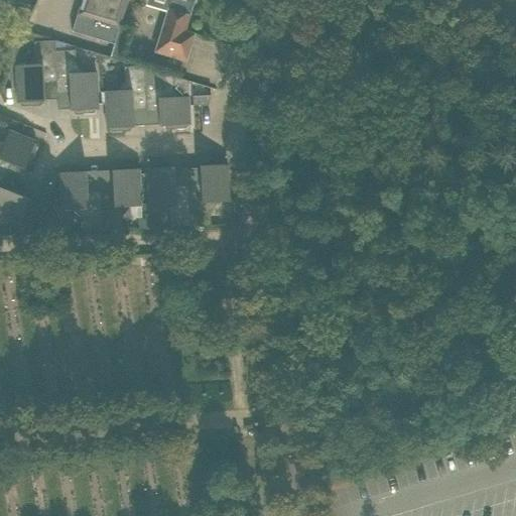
[(81,0),(72,31),(114,44),(127,0),(81,0)]
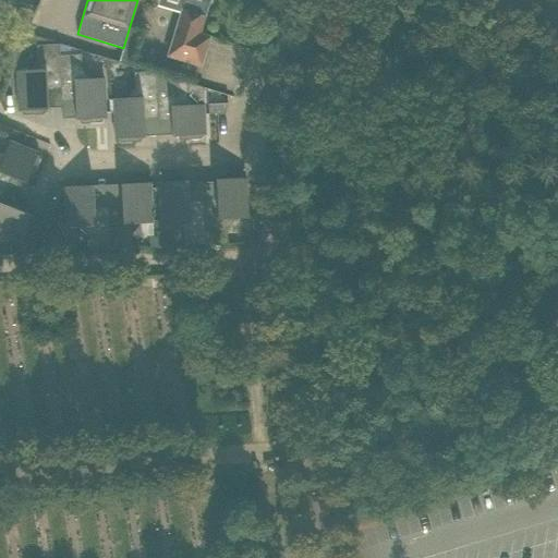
[(208,1),(203,0),(185,0),(168,56),(199,65),(208,38),(197,35),(208,1)]
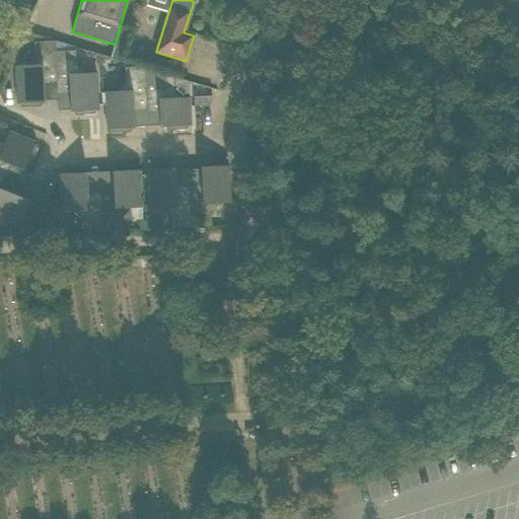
[(44,83),(56,83),(57,83),(55,40),(24,29),(20,39),(33,42),(34,56),(26,65),(15,65),(17,103),(20,103),(20,105),(22,107),(32,106),(34,104),(34,102),(45,102),(44,83)]
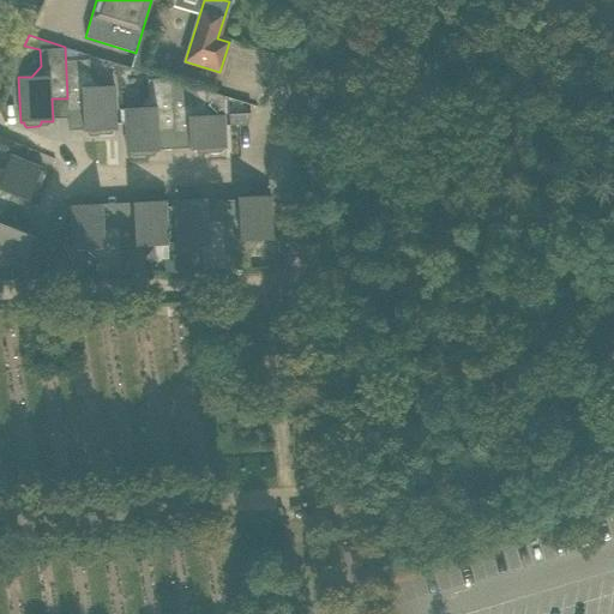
[(67,98),(66,98),(67,110),(83,110),(84,132),(96,132),(96,134),(98,137),(112,136),(114,133),(113,131),(116,131),(114,85),(100,86),(89,76),(89,54),(65,47),(67,98)]
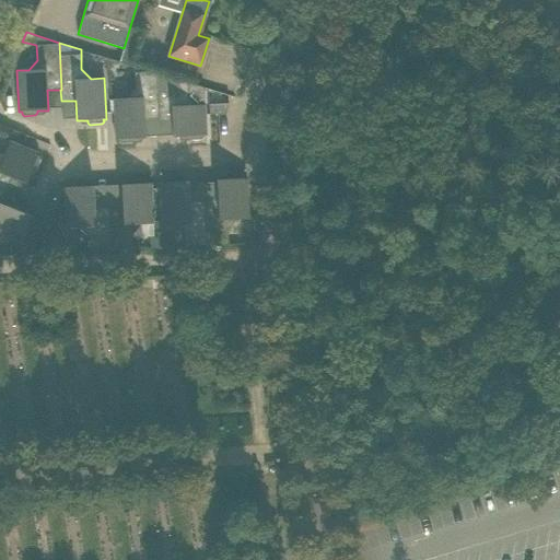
[(158,117),(155,72),(152,71),(133,72),(135,88),(126,97),(114,98),(116,140),(118,140),(119,142),(121,144),(132,143),(135,141),(135,139),(146,139),(144,118),(158,117)]
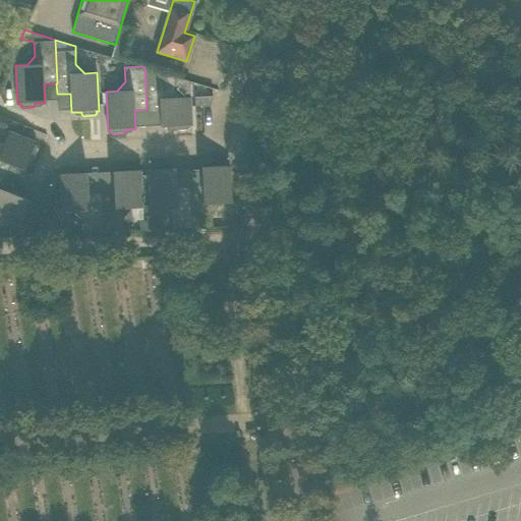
[(174,76),(145,67),(147,109),(147,112),(160,111),(161,127),(174,127),(174,129),(176,131),(187,130),(189,128),(189,126),(191,126),(190,98),(182,98),(175,92),(174,76)]
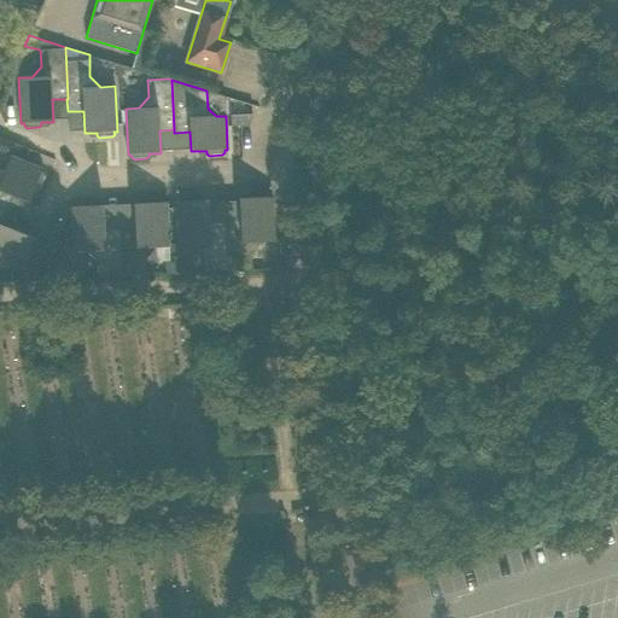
[(0,208),(5,210),(11,196),(29,203),(35,188),(36,190),(40,188),(45,176),(44,173),(41,173),(42,169),(11,157),(7,167),(0,168),(0,208)]
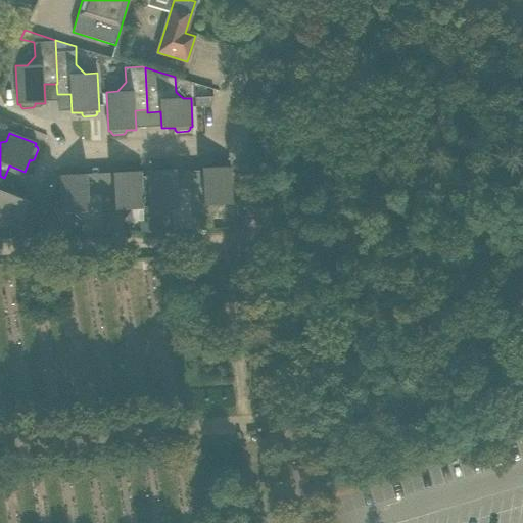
[(203,187),(190,188),(193,230),(214,229),(212,215),(221,205),(232,204),(230,167),(228,167),(228,164),(226,162),(215,163),(212,165),(212,168),(202,169),(203,187)]
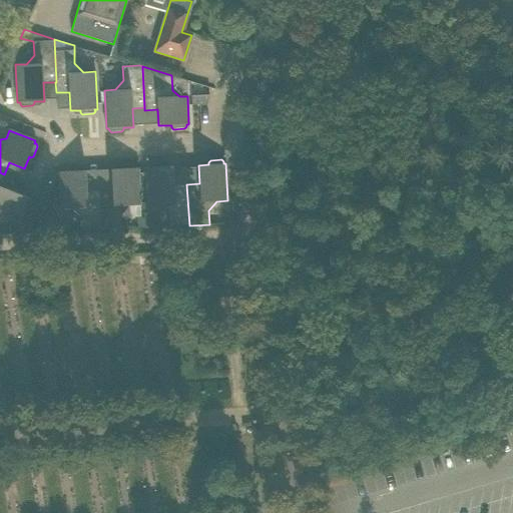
[(189,225),(186,184),(174,184),(173,166),(163,166),(163,164),(161,163),(150,163),(148,165),(148,167),(146,167),(148,204),(159,204),(168,212),(168,226),(189,225)]
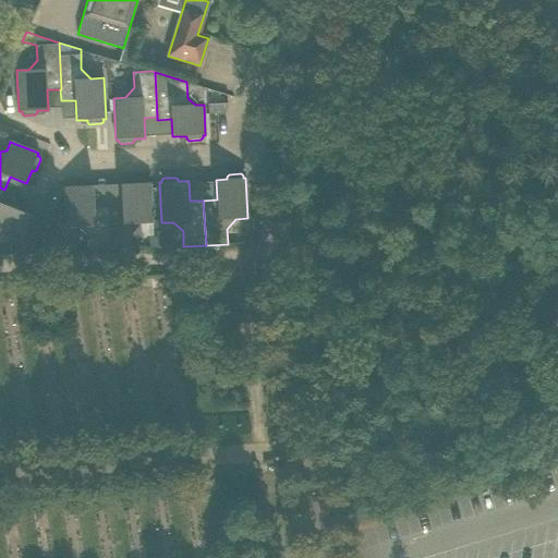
[(122,205),(108,205),(110,250),(133,249),(132,233),(141,223),(153,223),(150,183),(148,183),(147,181),(146,179),(134,179),(132,181),(132,183),(121,184),(122,205)]
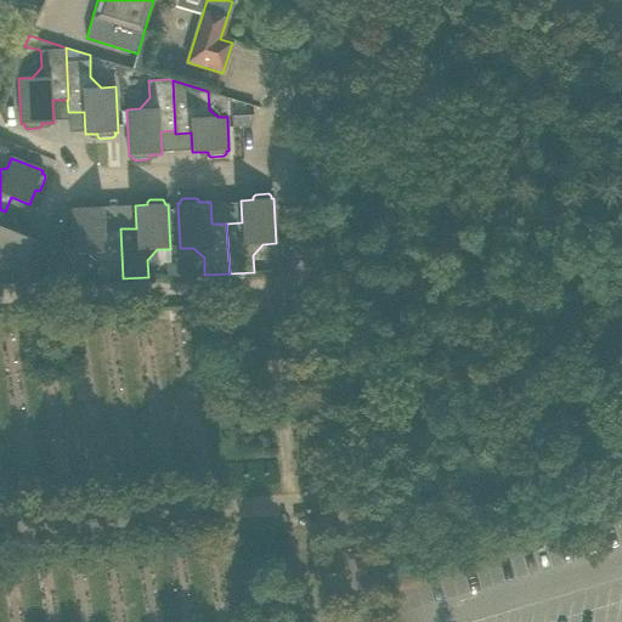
[(123,278),(120,228),(106,230),(105,207),(92,208),(92,205),(90,203),(77,204),(74,207),(74,209),(72,209),(74,254),(88,253),(99,263),(99,280),(123,278)]
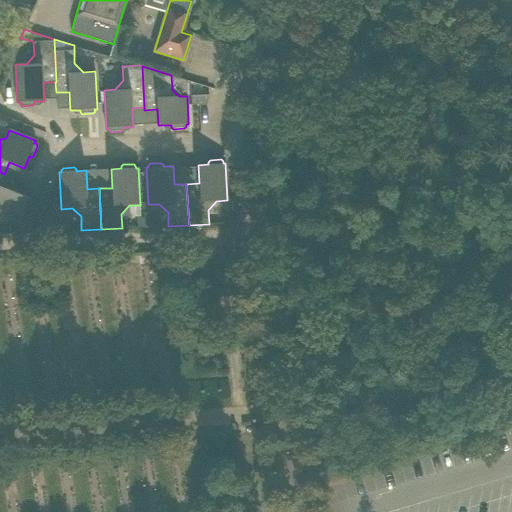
[(0,184),(4,174),(0,172),(0,215),(18,222),(13,234),(29,234),(40,207),(27,202),(29,198),(27,197),(28,195),(26,193),(17,189),(14,190),(14,192),(0,186),(0,184)]
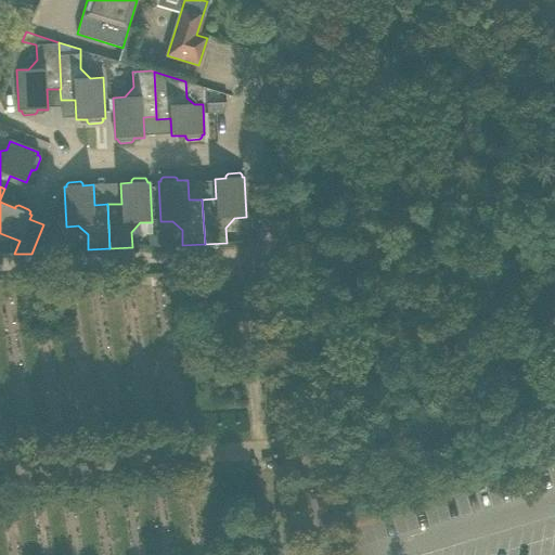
[(41,232),(41,250),(59,250),(57,231),(41,232)]
